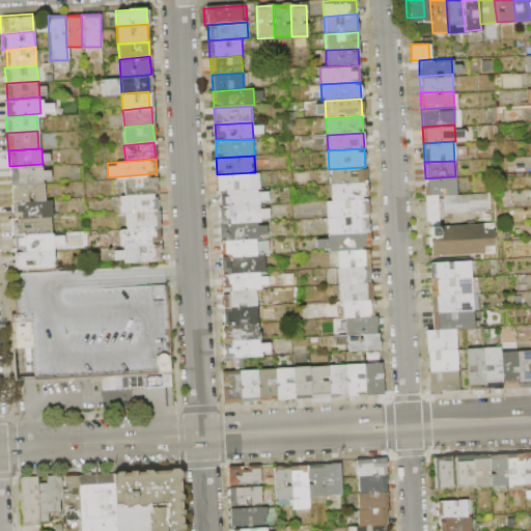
[(9,166),(43,164),(49,164),(50,180),(43,182),(10,184),(9,166)]
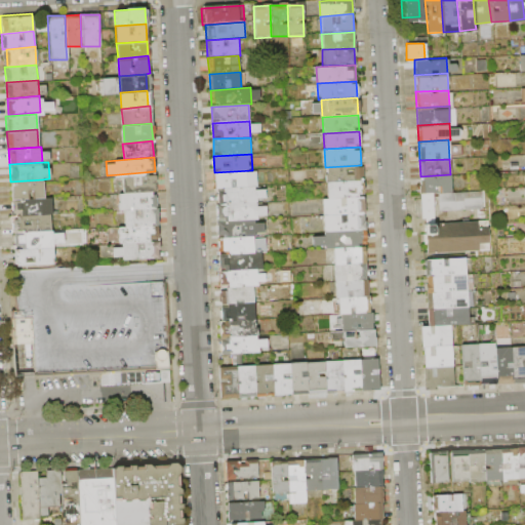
[(325,167),(361,165),(362,182),(325,184),(325,167)]
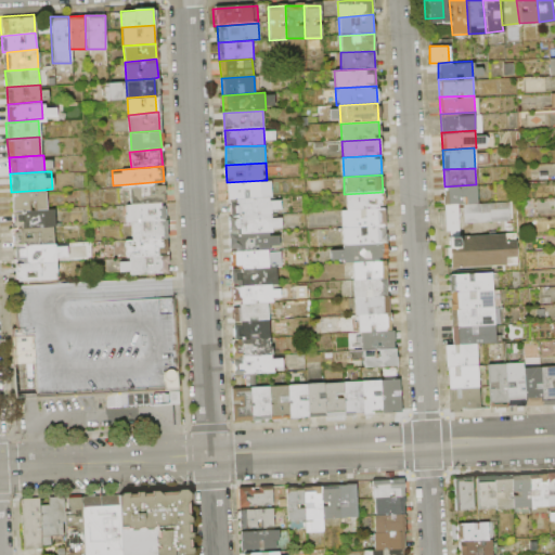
[(227,182),(267,180),(268,197),(228,198),(227,182)]
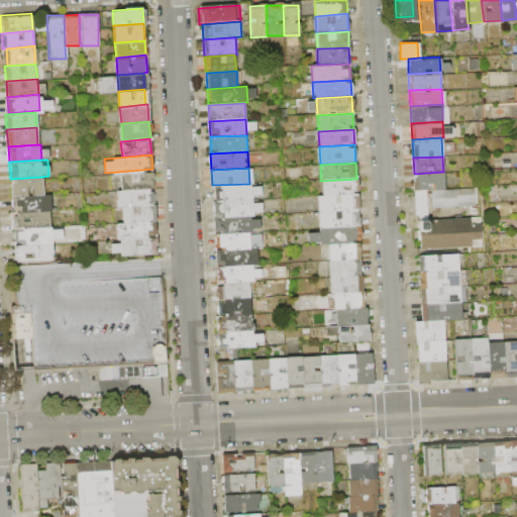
[(117,172),(152,169),(154,187),(119,190),(117,172)]
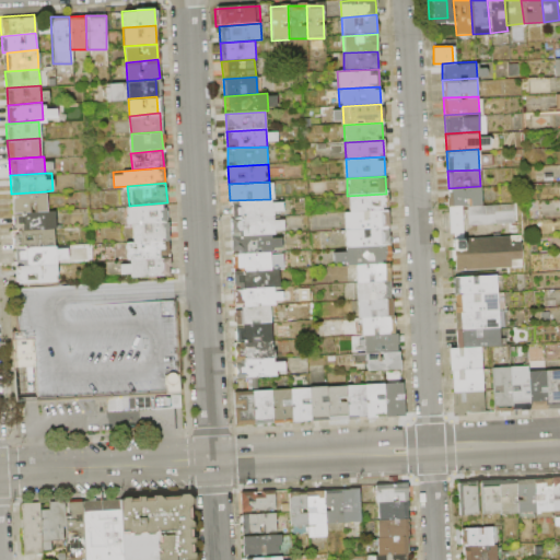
[(448,188),(480,186),(481,205),(450,207),(448,188)]
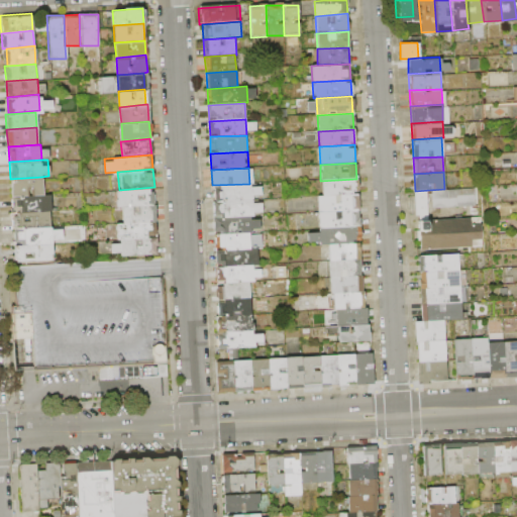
[(41,177),(42,192),(11,194),(10,179),(41,177)]
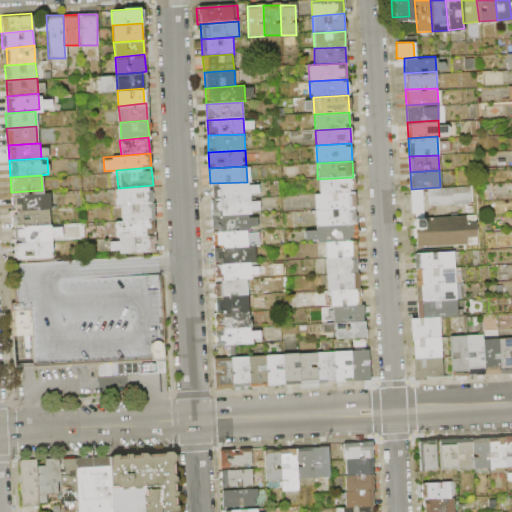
[(317,179),(353,177),(353,192),(318,194),(317,179)]
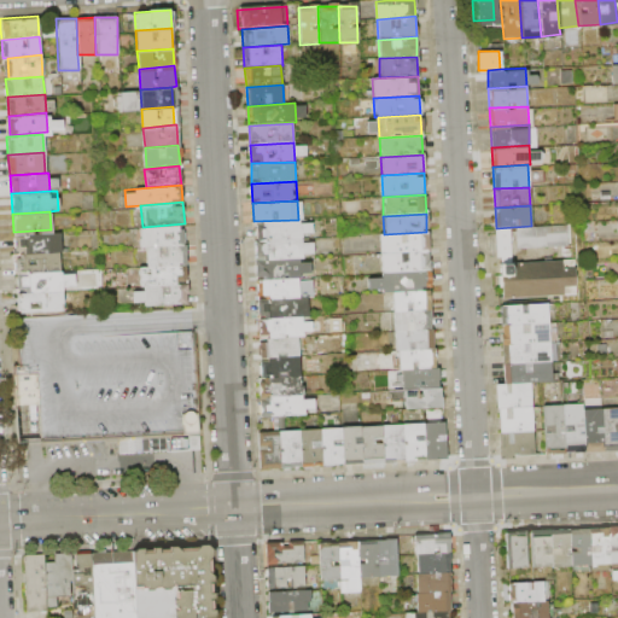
[(298,220),(298,238),(257,240),(256,221),(298,220)]
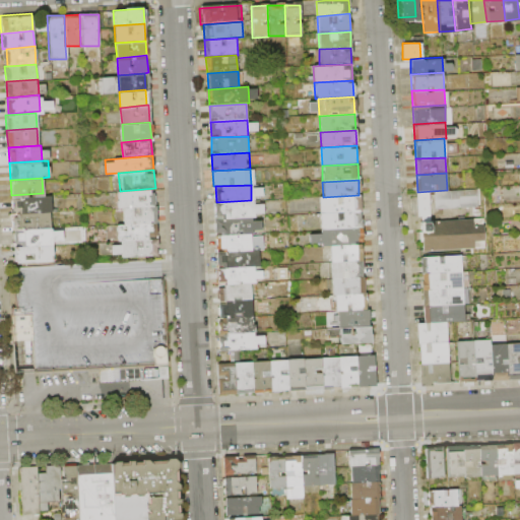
[(118,191),(120,191),(155,188),(156,204),(119,207),(118,191)]
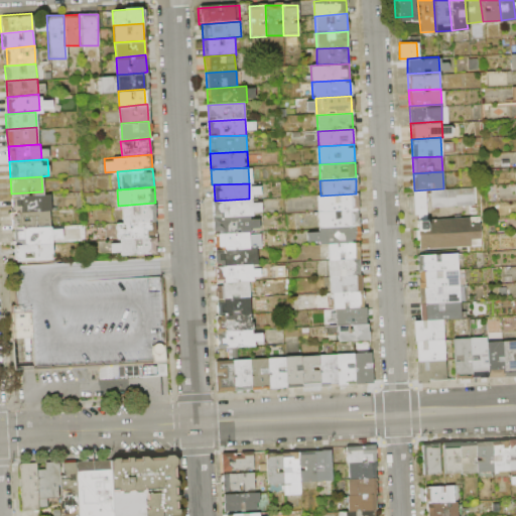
[(430,191),(473,189),(474,207),(431,209),(430,191)]
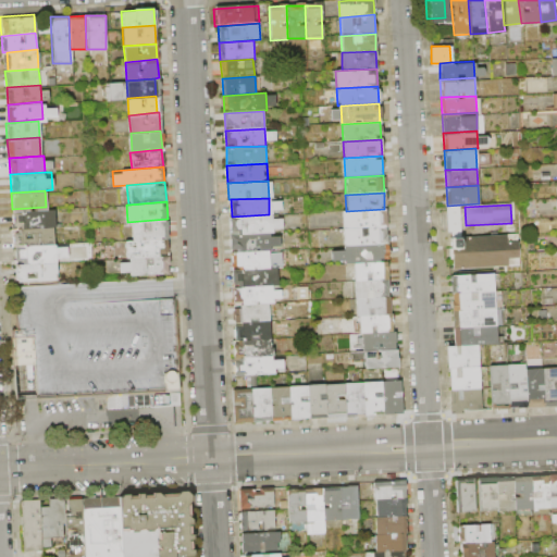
[(459,206),(461,233),(448,234),(446,207),(459,206)]
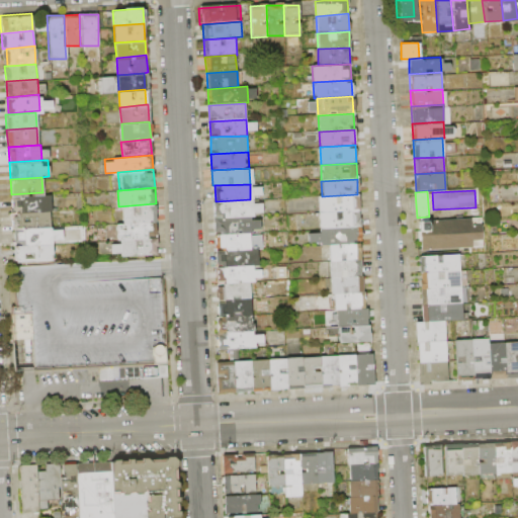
[(11,194),(42,192),(49,192),(50,210),(46,210),(12,212),(11,194)]
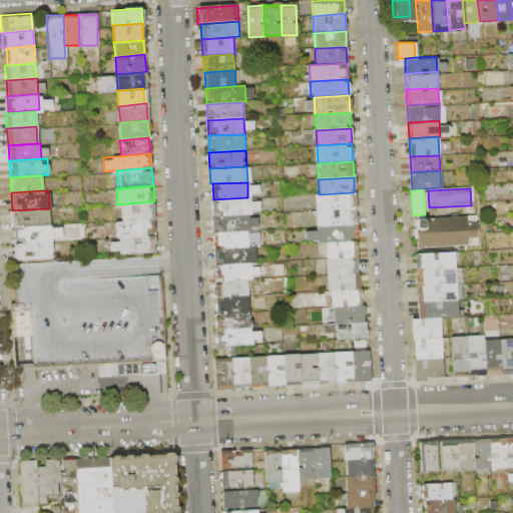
[(315,196),(354,192),(356,208),(317,212),(315,196)]
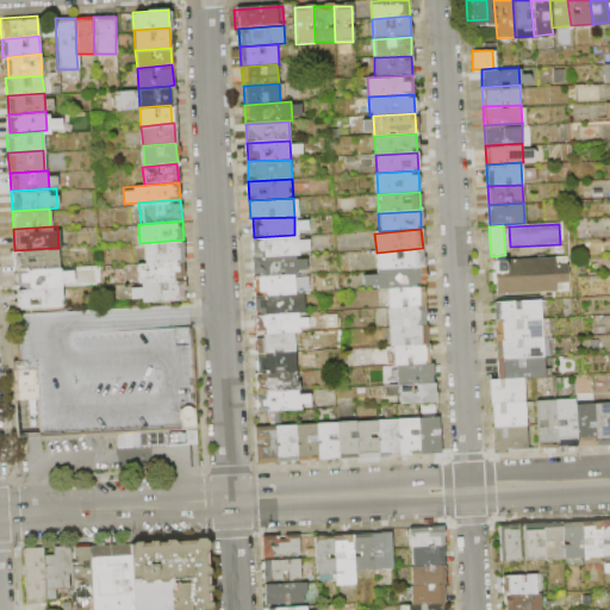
[(254,237),(297,235),(297,255),(255,257),(254,237)]
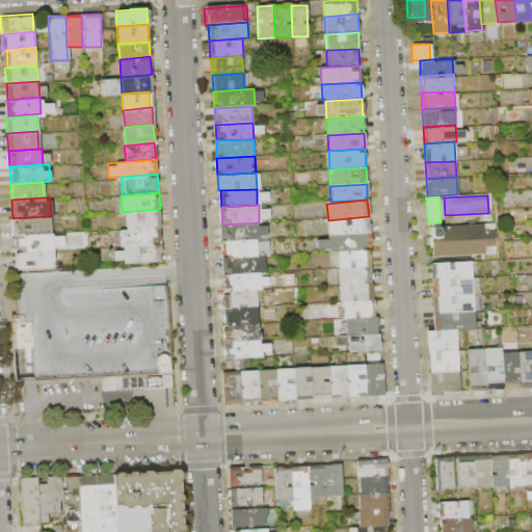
[(124,212),(158,210),(159,227),(125,229),(124,212)]
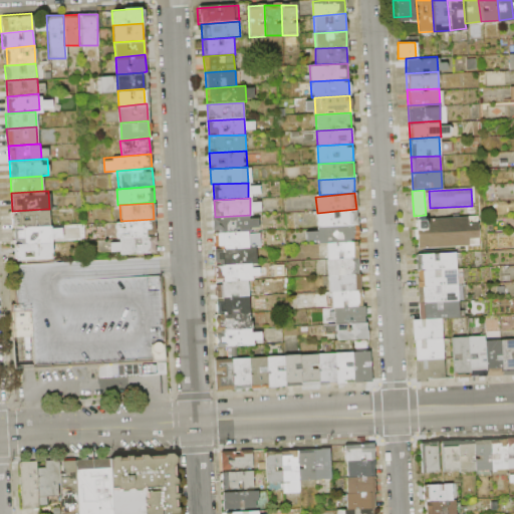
[(45,209),(46,224),(12,226),(12,211),(45,209)]
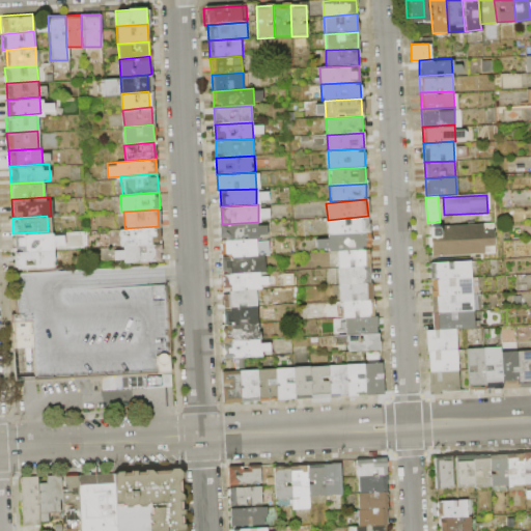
[(328,220),(368,216),(369,232),(329,235),(328,220)]
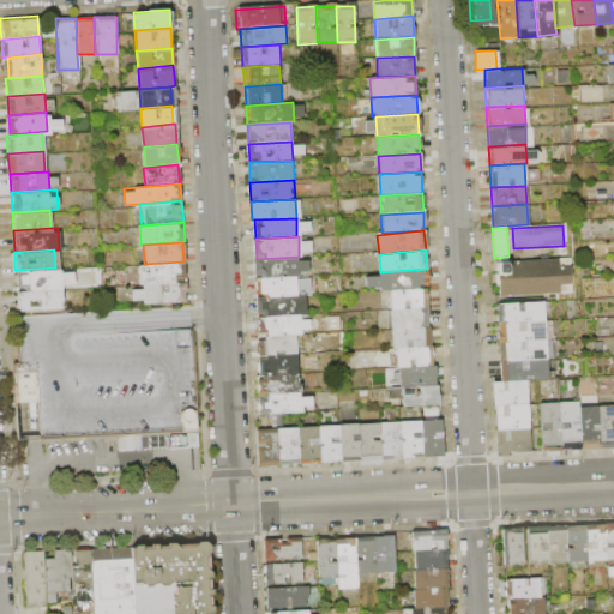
[(252,260),(301,258),(302,276),(260,278),(253,280),(252,260)]
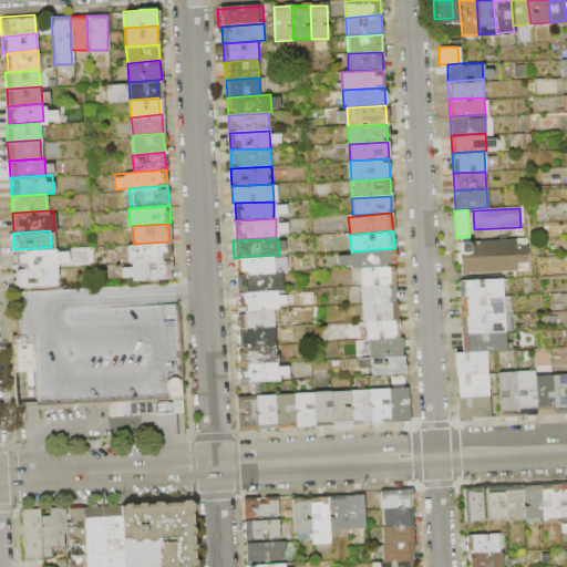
[(526,240),(527,274),(459,276),(457,243),(526,240)]
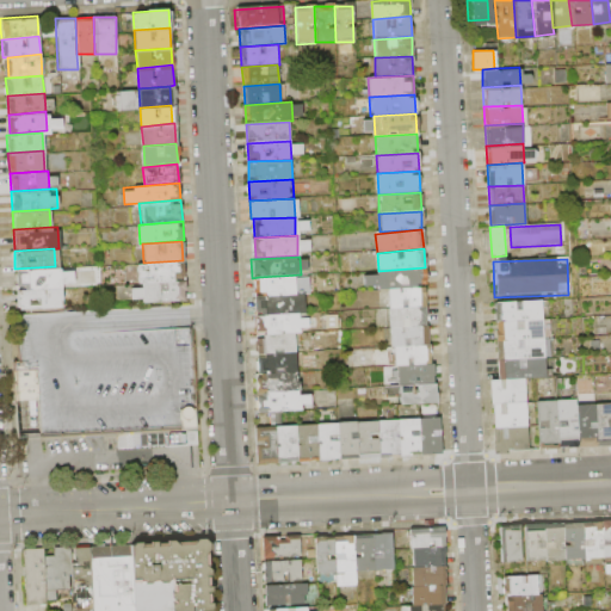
[(135,264),(183,260),(185,279),(137,283),(135,264)]
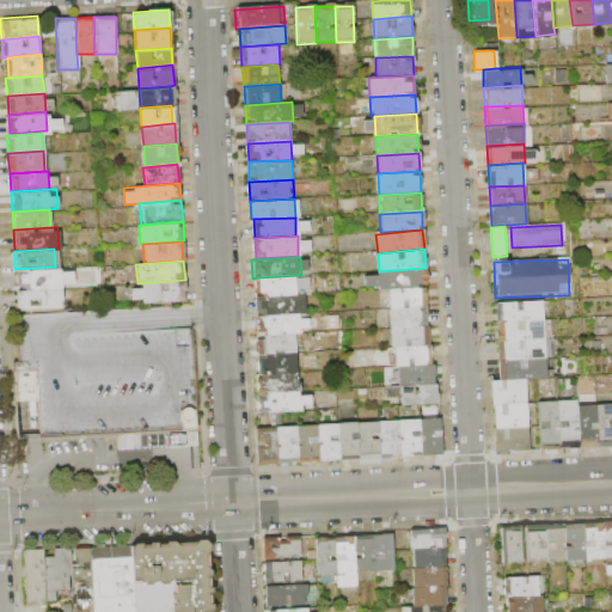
[(14,269),(69,265),(71,285),(61,286),(16,288),(14,269)]
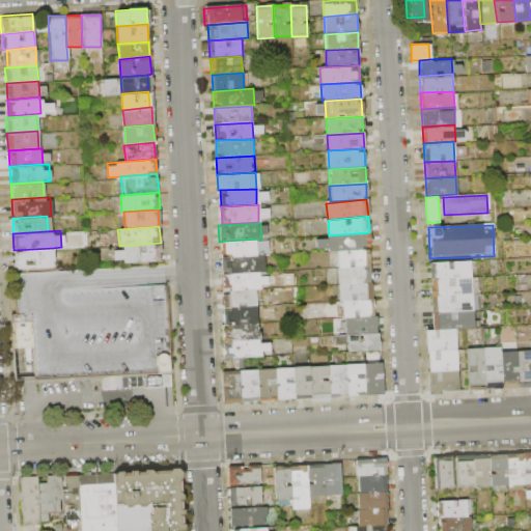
[(329,235),(369,232),(370,248),(336,251),(330,252),(329,235)]
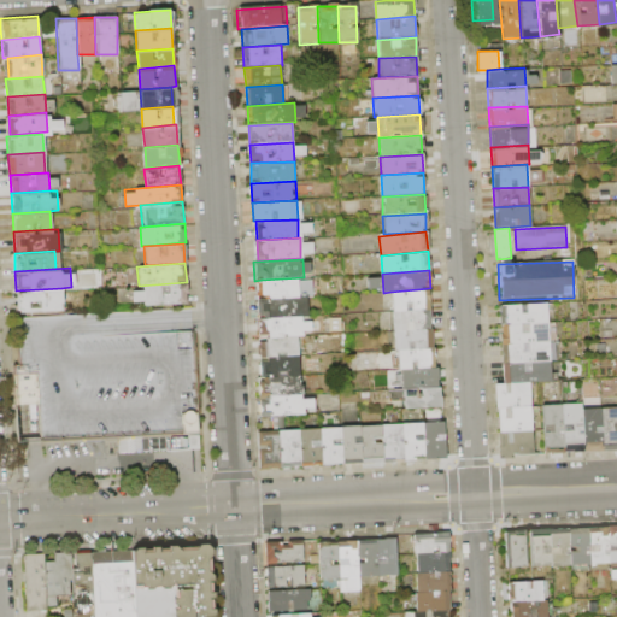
[(262,280),(304,277),(306,277),(307,298),(263,300),(262,280)]
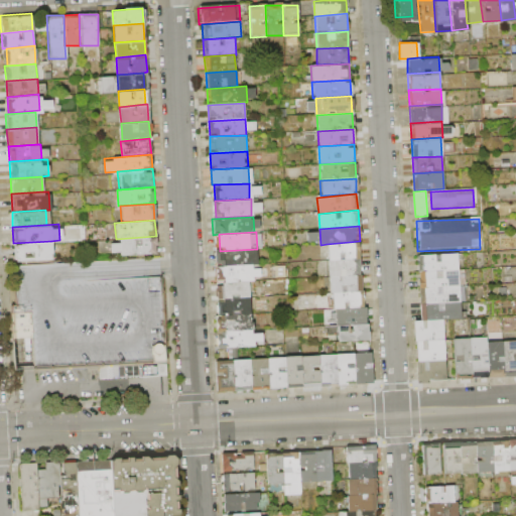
[(116,239),(156,236),(157,254),(117,257),(116,239)]
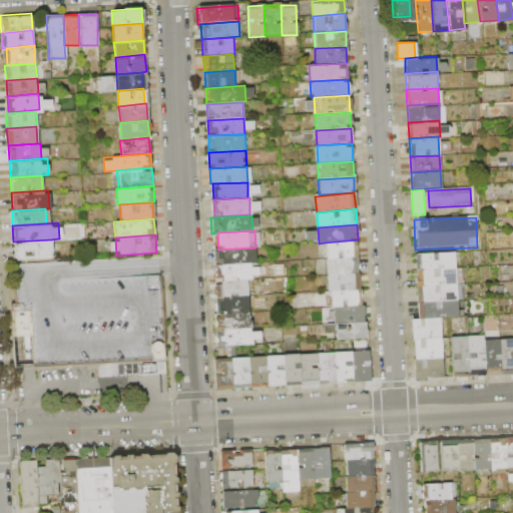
[(51,239),(52,259),(15,261),(13,241),(51,239)]
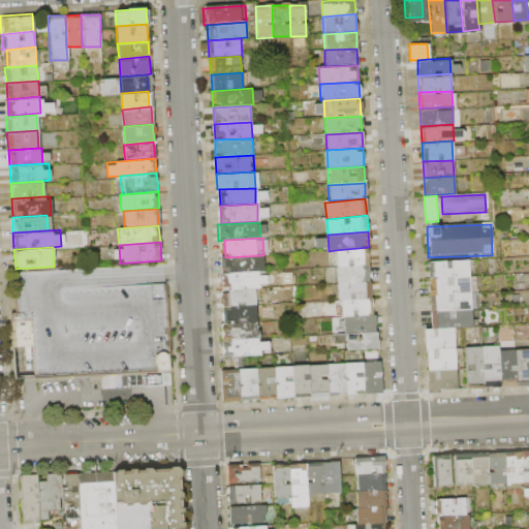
[(335,250),(369,247),(371,247),(372,267),(337,269),(335,250)]
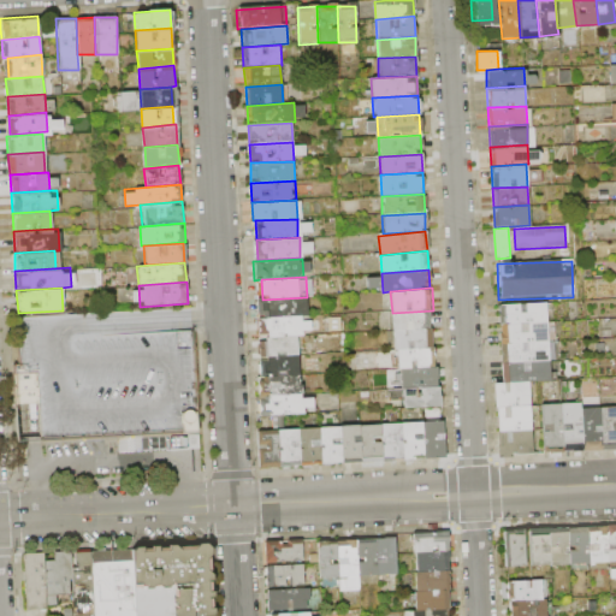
[(262,300),(307,297),(308,317),(264,319),(262,300)]
